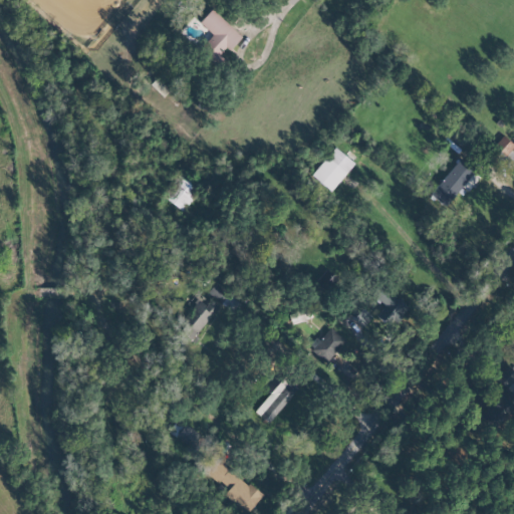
[(240,35),(211,9),(198,22),(210,33),(202,42),(209,49),(205,54),(216,64),(221,57),(220,57),(240,35)]
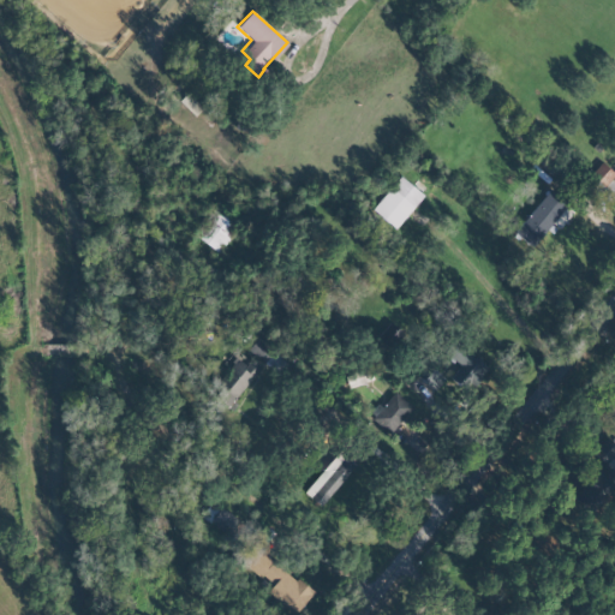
[(394,228),(423,196),(400,175),(371,208),(394,228)]
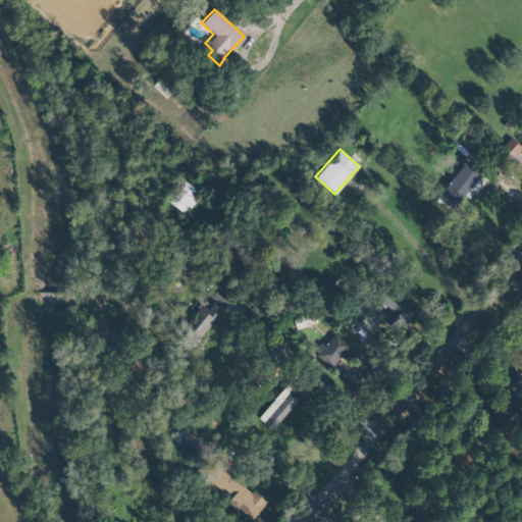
[(511,162),(520,170),(521,167),(521,156),(518,153),(511,162)]
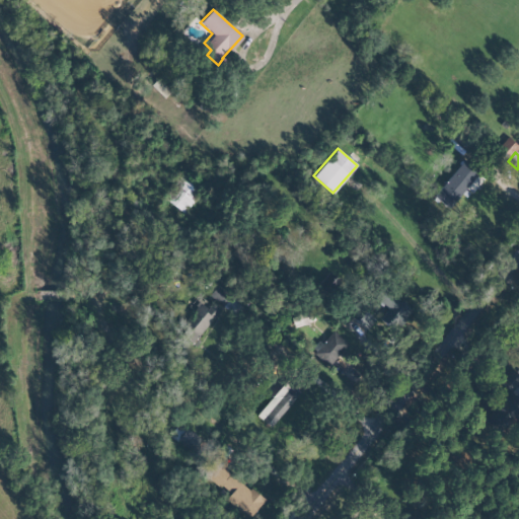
[(434,196),(448,208),(477,172),(463,160),(434,196)]
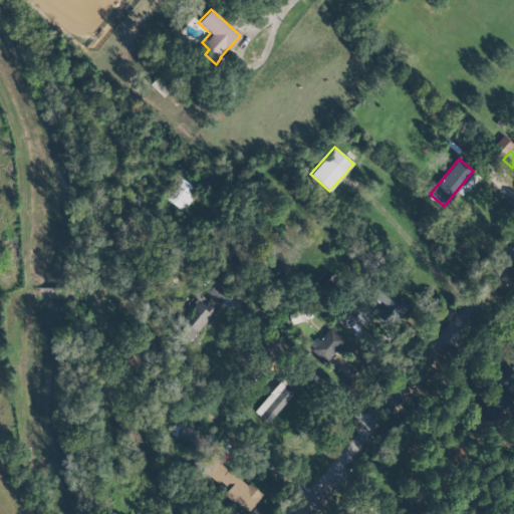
[(185,202),(185,200),(194,200),(195,183),(172,182),(171,202),(185,202)]
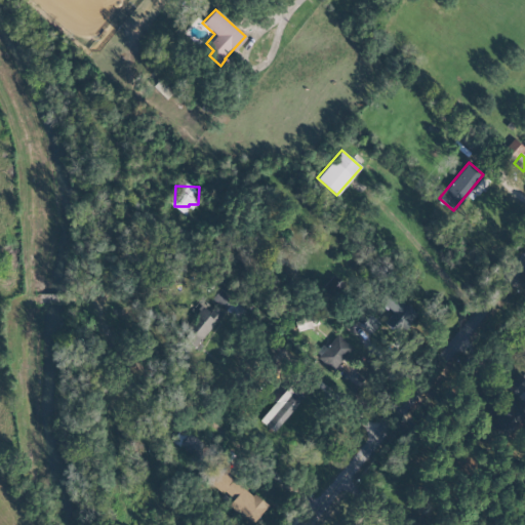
[(394,312),(387,321),(401,332),(415,315),(390,294),(382,304),(394,312)]
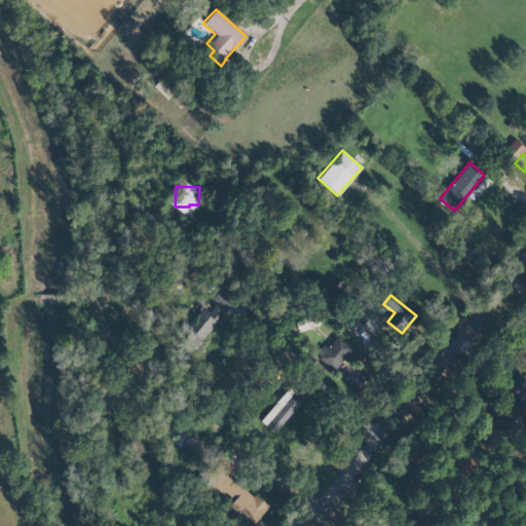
[(214,308),(209,313),(200,305),(176,331),(193,346),(222,316),(214,308)]
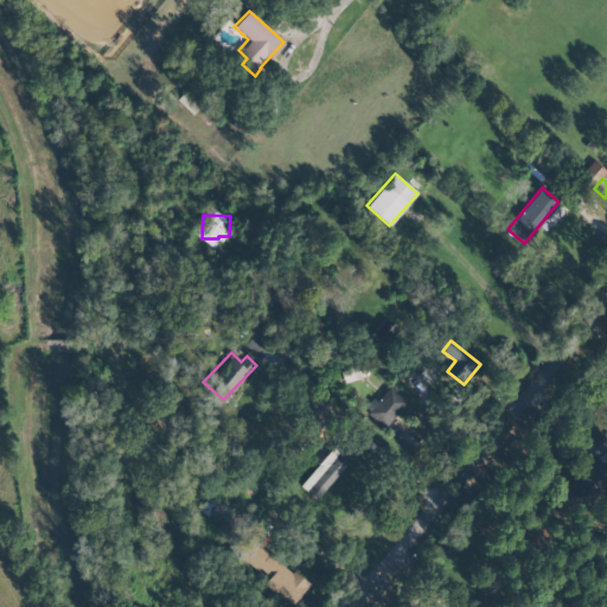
[(439,372),(423,363),(415,376),(430,385),(439,372)]
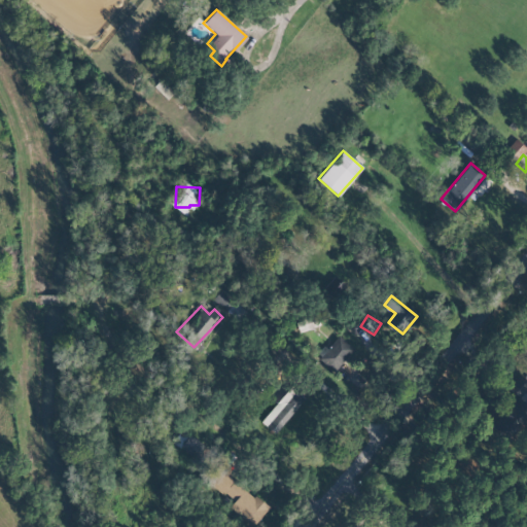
[(352,349),(339,336),(318,358),(332,372),(352,349)]
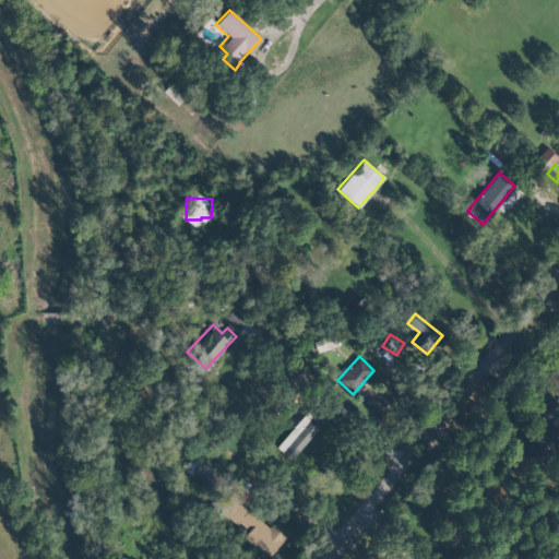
[(544,418),(552,423),(558,411),(549,406),(544,418)]
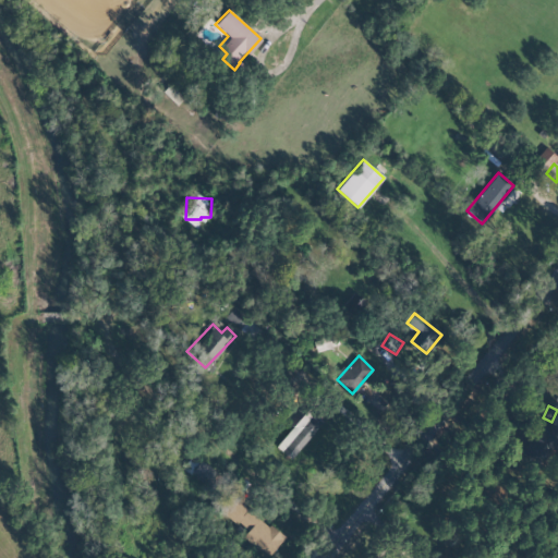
[(275,446),(289,459),(320,424),(306,411),(275,446)]
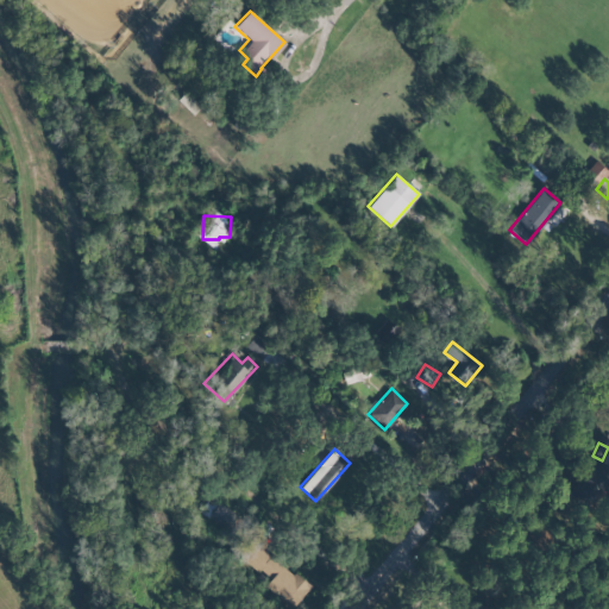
[(226,531),(238,518),(220,502),(209,515),(226,531)]
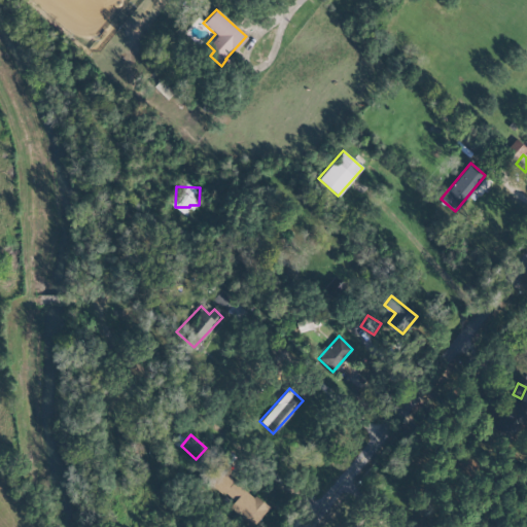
[(267,508),(224,470),(210,486),(253,524),(267,508)]
